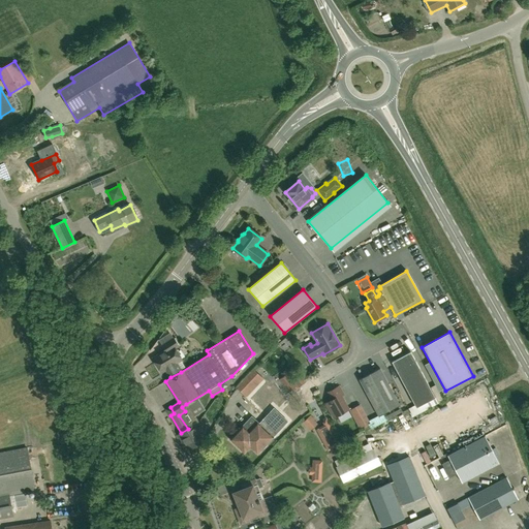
[(170,377),(181,372),(176,363),(181,360),(175,347),(178,345),(174,338),(162,345),(165,350),(153,359),(161,372),(165,369),(170,377)]
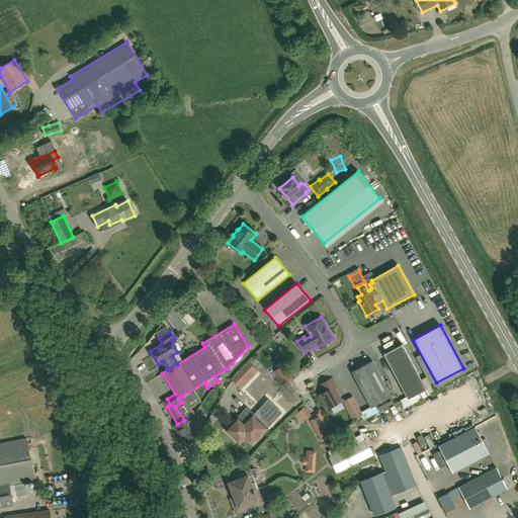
[(421,400),(418,394),(426,390),(402,344),(383,354),(406,397),(400,400),(404,409),(421,400)]
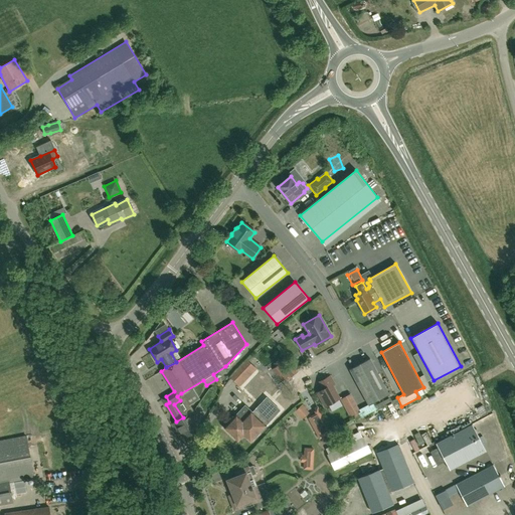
[(349,369),(368,405),(388,394),(369,358),(349,369)]
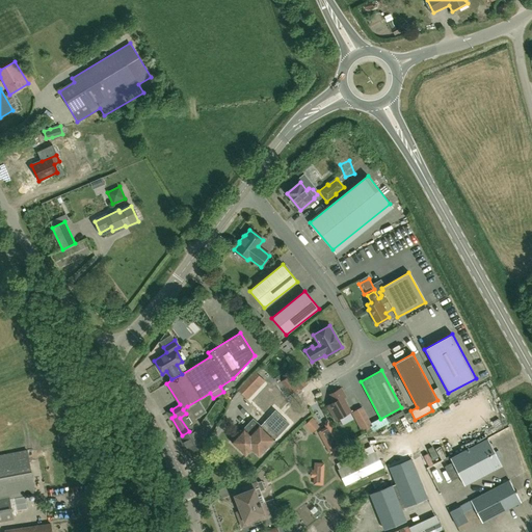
[(247,400),(265,381),(256,372),(238,391),(247,400)]
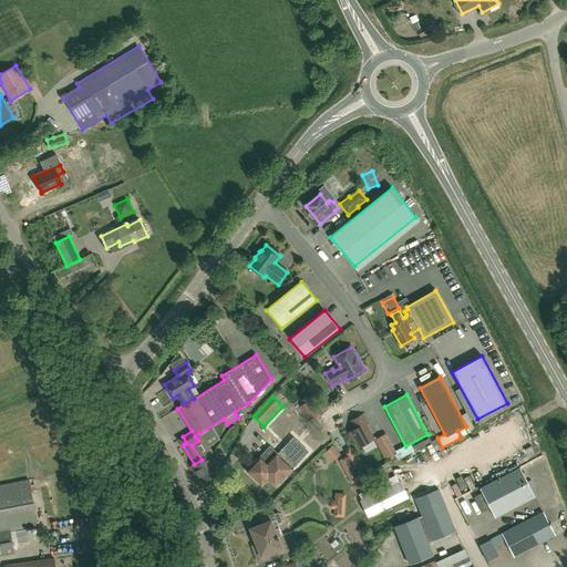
[(299,406),(309,420),(313,416),(316,420),(321,415),(307,397),(301,401),(303,403),(299,406)]
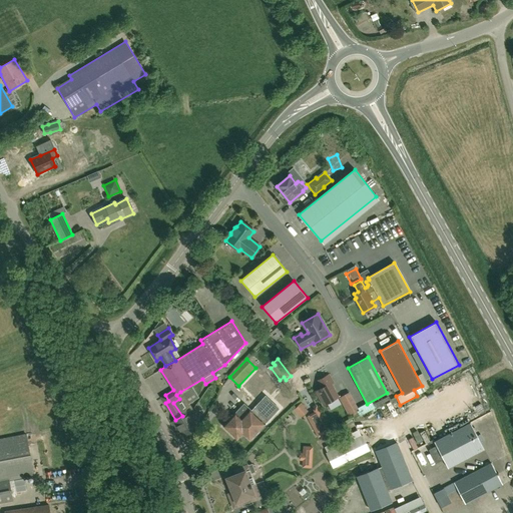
[(316,391),(324,405),(338,397),(331,384),(333,383),(329,375),(319,381),(323,388),(316,391)]
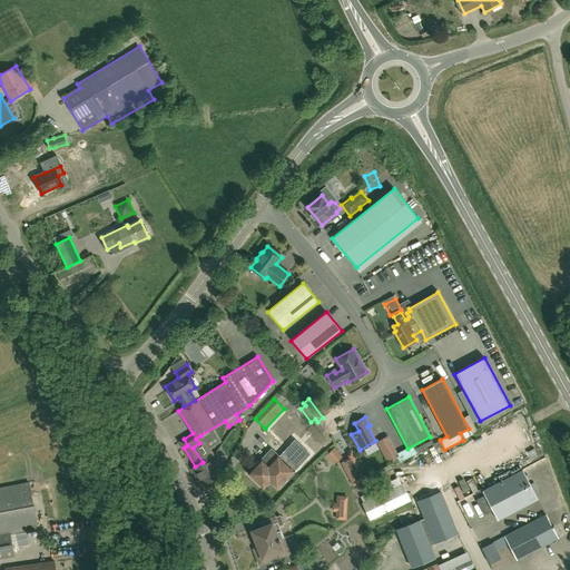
[(383,436),(390,432),(387,428),(384,429),(381,423),(374,426),(377,433),(381,432),(383,436)]
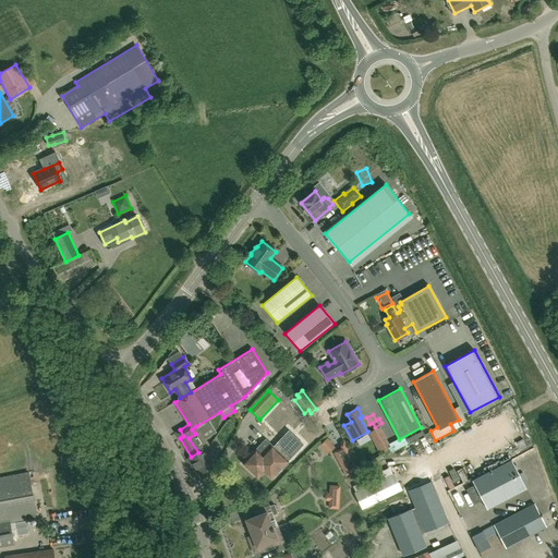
[(198,452),(191,457),(190,458),(199,474),(216,463),(214,460),(217,457),(209,445),(208,446),(203,437),(204,437),(196,426),(192,429),(195,434),(189,438),(198,452)]
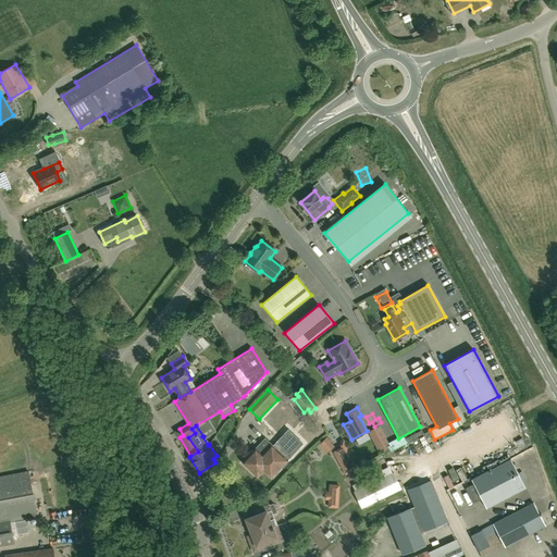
[(287,460),(264,440),(243,462),(257,477),(263,470),(271,478),(287,460)]
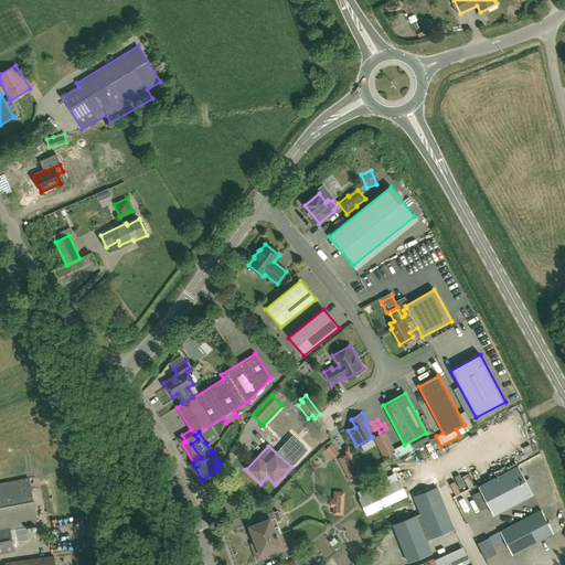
[(488,507),(493,516),(533,496),(519,466),(478,487),(481,492),(472,497),(480,511),(488,507)]
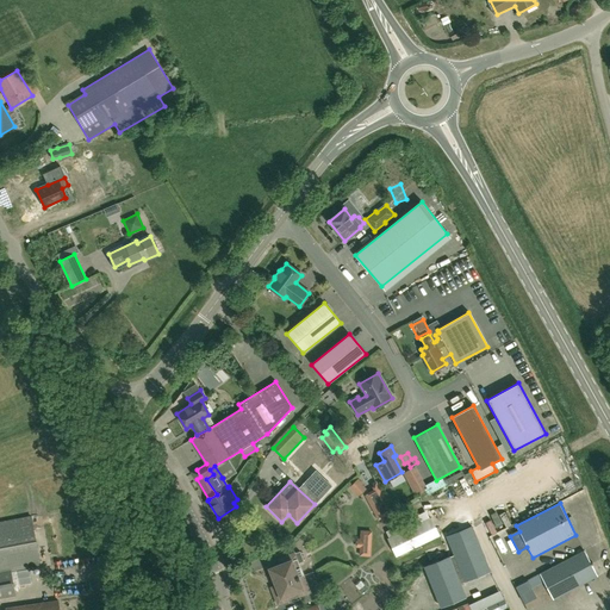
[(352,509),(356,517),(363,512),(359,505),(352,509)]
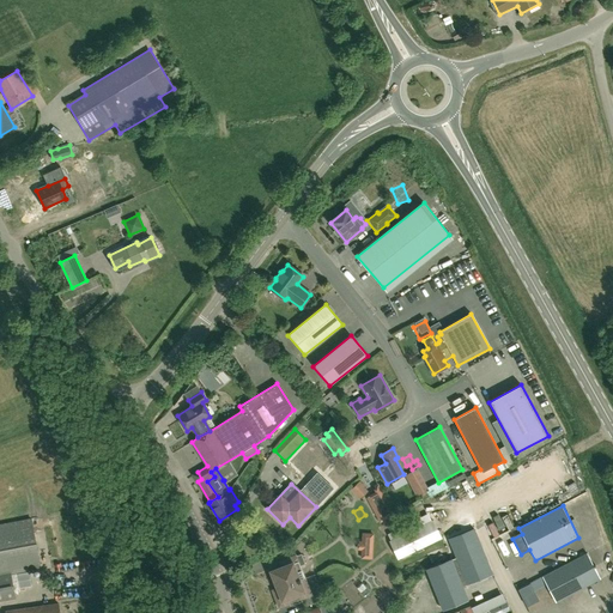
[(0,601),(4,601),(16,599),(11,574),(41,569),(31,520),(0,525),(0,601)]
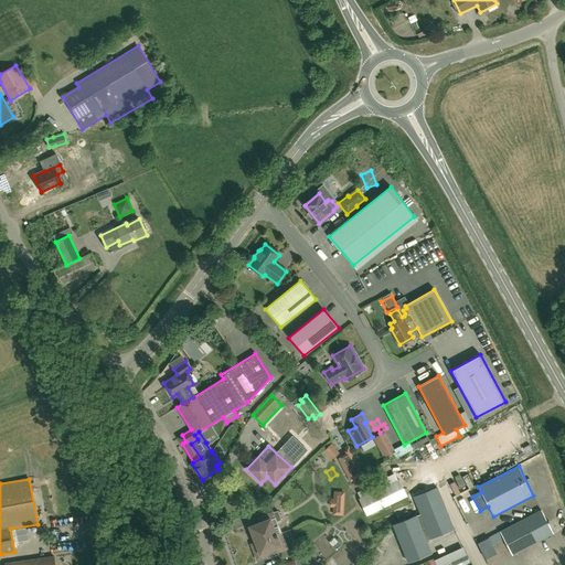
[(366,515),(407,496),(400,479),(359,498),(366,515)]
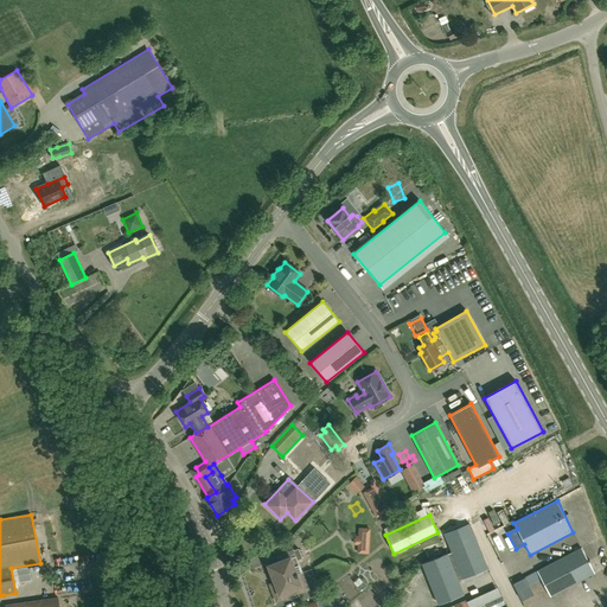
[(462,579),(487,568),(470,523),(445,534),(462,579)]
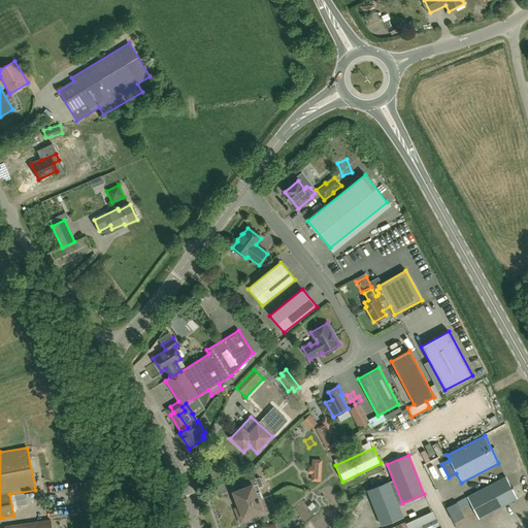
[(312,459),(312,466),(311,473),(311,481),(321,482),(322,459),(312,459)]
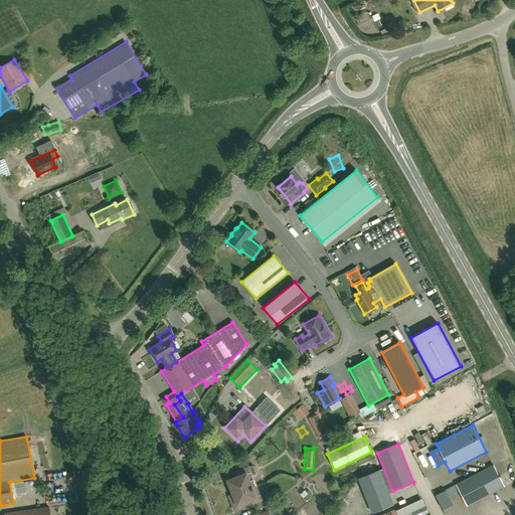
[(241,475),(230,479),(235,494),(231,495),(236,509),(249,504),(250,507),(256,505),(255,502),(264,499),(258,485),(253,487),(249,477),(259,473),(255,465),(240,471),(241,475)]
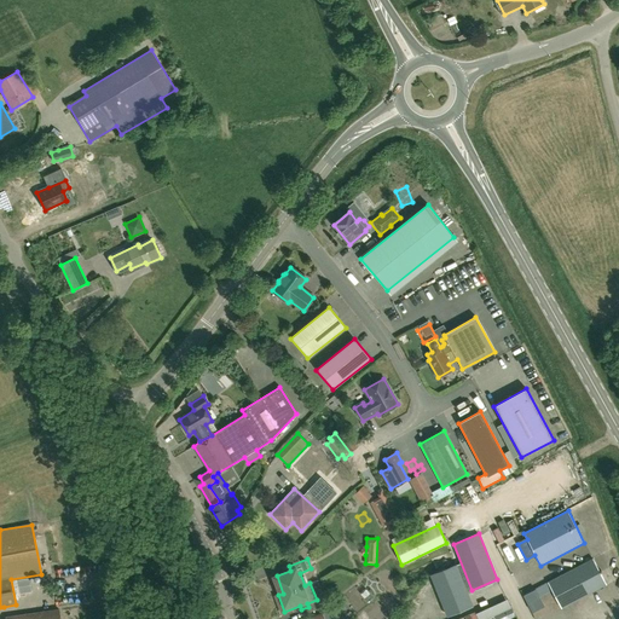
[(553,590),(562,609),(607,585),(601,573),(602,573),(601,571),(600,572),(594,560),(536,590),(539,597),(553,590)]
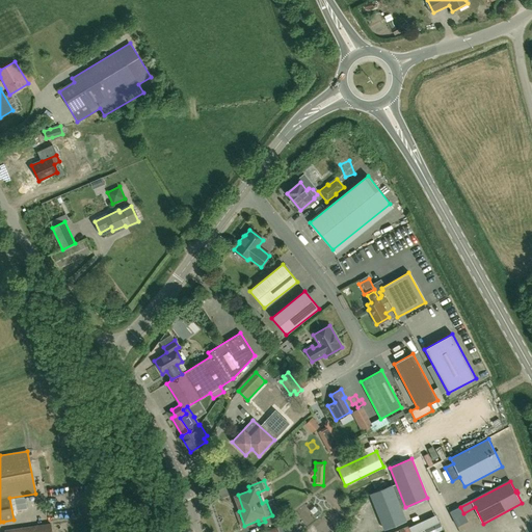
[(370,495),(383,530),(406,521),(392,485),(370,495)]
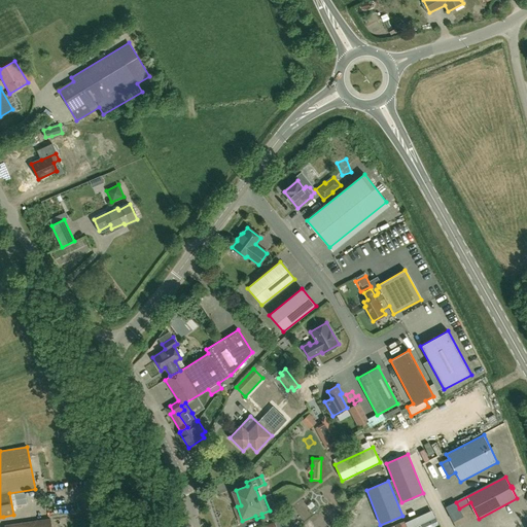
[(465,507),(471,520),(476,518),(469,505),(465,507)]
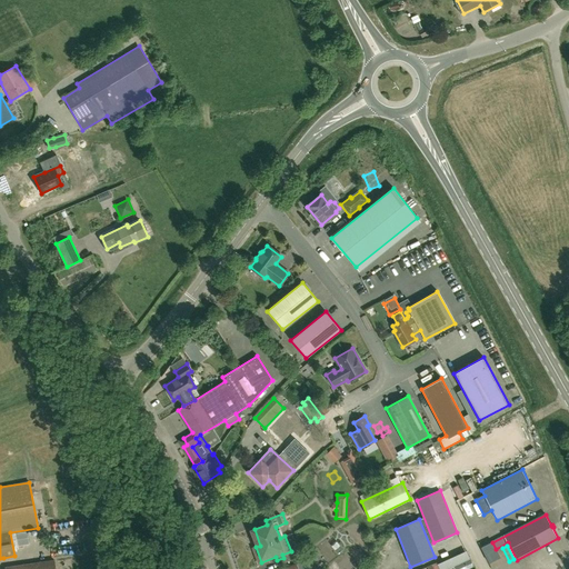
[(443,550),(438,553),(442,562),(448,559),(443,550)]
